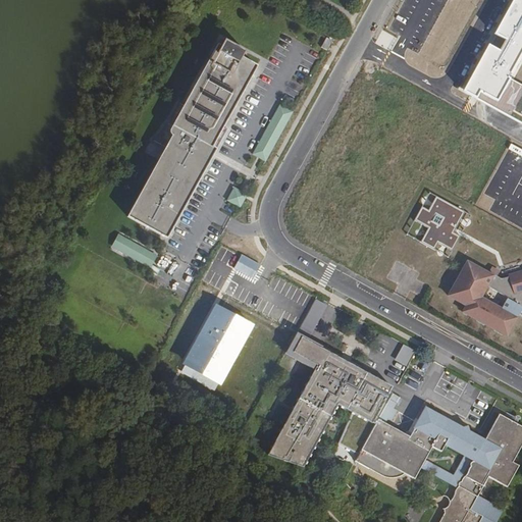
[(162,138),(157,141),(167,147),(166,149),(127,218),(166,240),(227,131),(222,127),(256,67),(237,56),(241,49),(220,39),(217,45),(213,43),(179,104),(178,112),(177,118),(174,123),(169,131),(165,136),(162,138)]
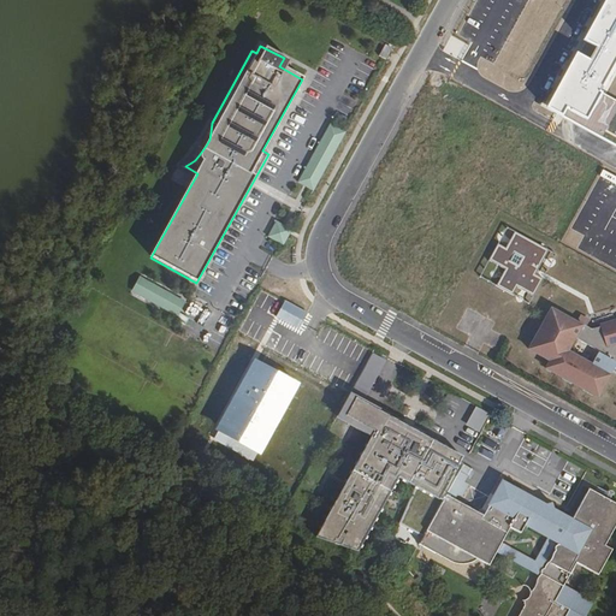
[(330,125),(297,183),(313,191),(345,134),(330,125)]
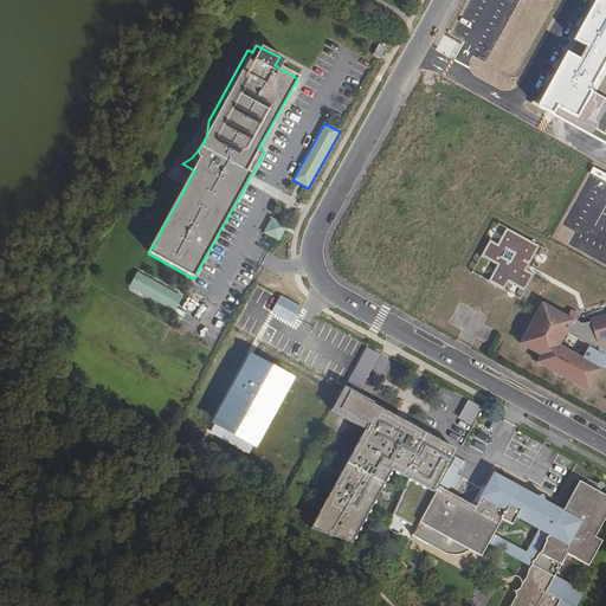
[(194,171),(182,163),(179,165),(193,173),(194,171)]
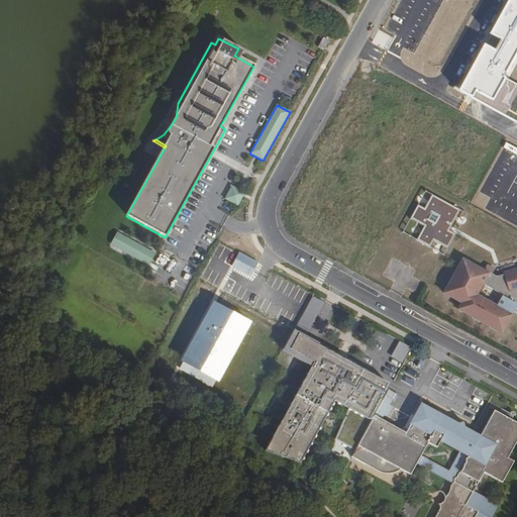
[(232,187),(225,199),(237,206),(244,194),(232,187)]
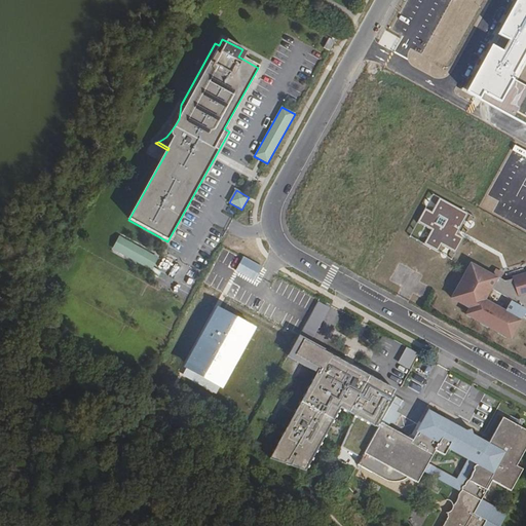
[(153,268),(158,255),(116,239),(111,253),(153,268)]
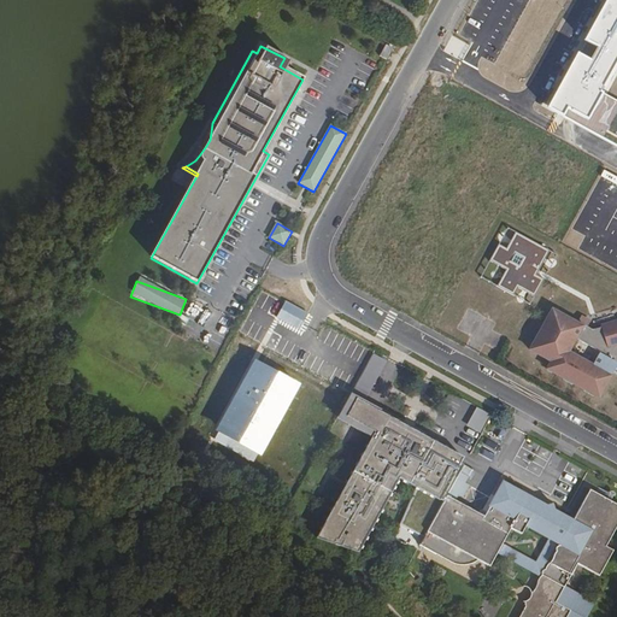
[(551,321),(556,311),(552,310),(544,324),(546,324),(548,319),(551,321)]
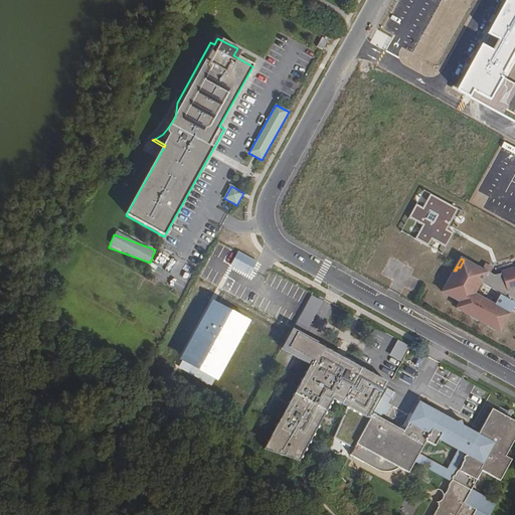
[(514,269),(494,275),(479,267),(478,268),(464,260),(460,268),(458,267),(456,271),(454,271),(448,281),(450,282),(444,293),(460,302),(457,307),(461,309),(461,311),(470,316),(471,315),(479,319),(478,320),(488,326),(488,324),(501,331),(512,311),(514,309),(514,269)]
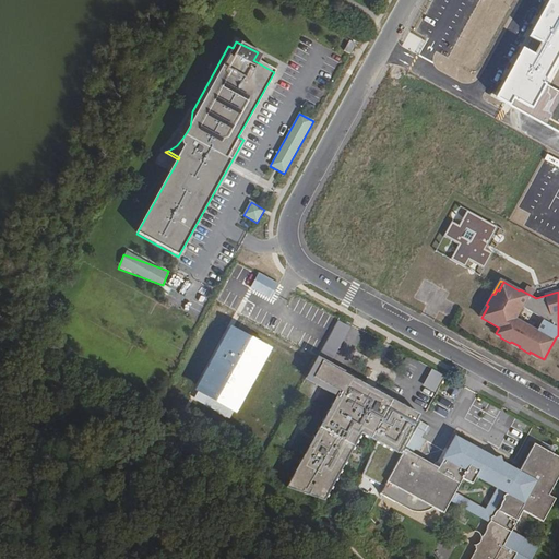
[(322,354),(334,359),(348,324),(335,319),(322,354)]
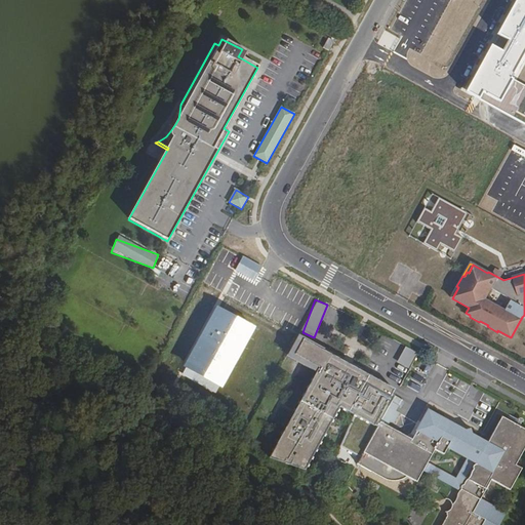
[(511,337),(497,330),(497,332),(510,338),(511,337)]
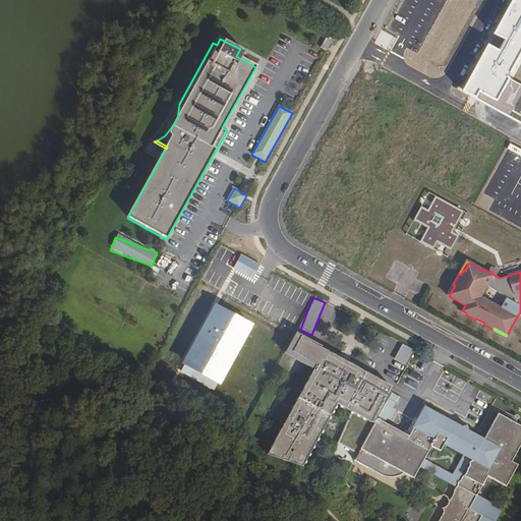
[(310,362),(319,348),(301,338),(293,353),(310,362)]
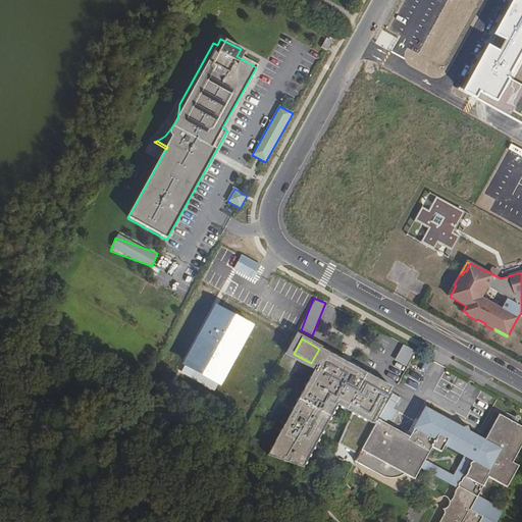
[(406,366),(414,349),(402,344),(395,360),(406,366)]
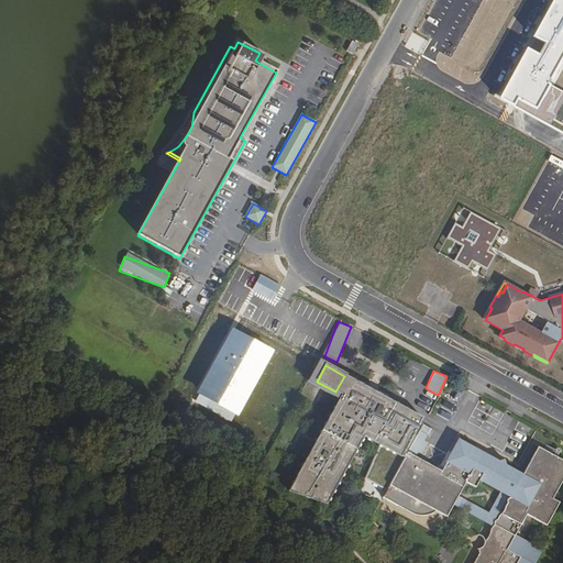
[(418,423),(405,416),(408,410),(344,376),(335,392),(341,395),(288,492),(327,505),(352,431),(353,432),(374,443),(362,478),(386,492),(418,432),(417,431),(420,424),(418,423)]
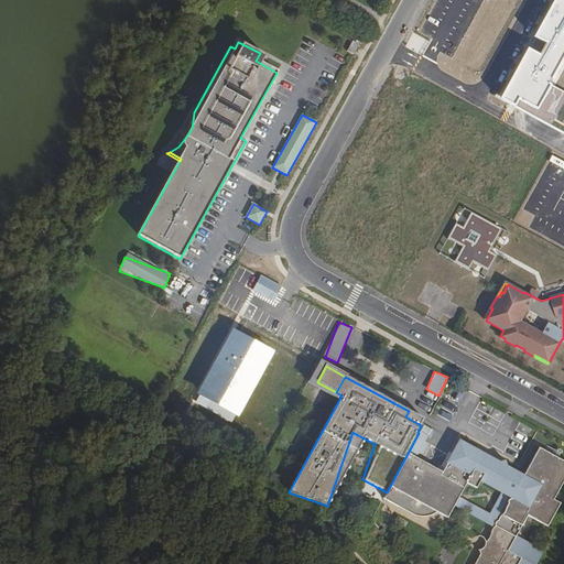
[(424,420),(409,411),(405,416),(419,424),(421,425),(424,420)]
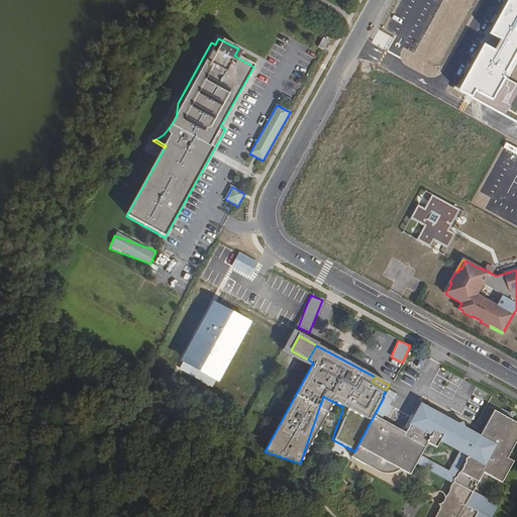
[(446,478),(453,482),(451,485),(449,489),(448,493),(444,497),(444,500),(443,502),(441,503),(440,504),(439,504),(439,509),(434,516),(491,516),(498,506),(473,492),(484,474),(502,484),(514,462),(507,458),(516,439),(516,424),(497,413),(491,415),(479,436),(463,428),(462,423),(448,427),(438,421),(439,420),(437,414),(421,404),(407,430),(410,432),(409,435),(381,420),(383,415),(387,417),(393,407),(389,405),(392,400),(385,396),(384,397),(354,451),(350,457),(367,466),(368,464),(381,472),(386,472),(390,472),(393,471),(396,470),(398,469),(400,468),(410,474),(417,461),(446,478)]
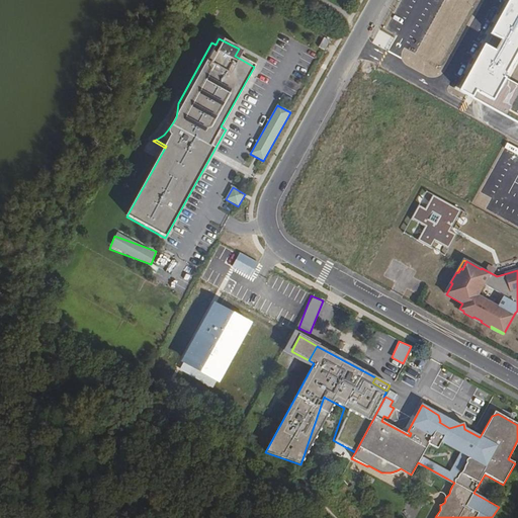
[(435,517),(440,510),(440,505),(441,505),(442,504),(444,503),(445,501),(445,498),(449,494),(450,490),(452,486),(454,483),(447,479),(425,517),(435,517)]
